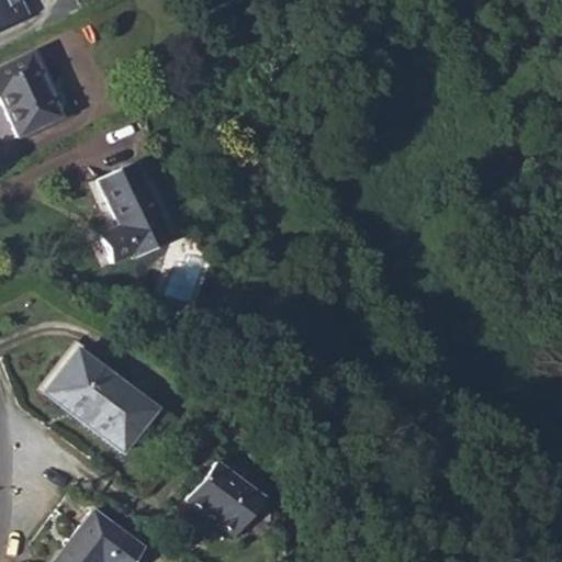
[(0,0),(0,30),(26,18),(17,0),(0,0)]
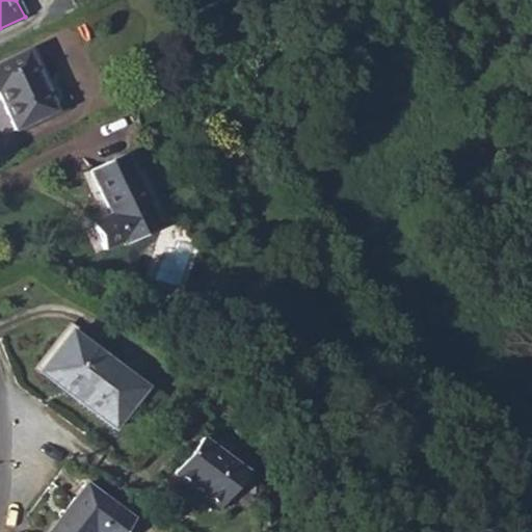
[(28,50),(0,62),(0,97),(16,131),(57,110),(28,50)]
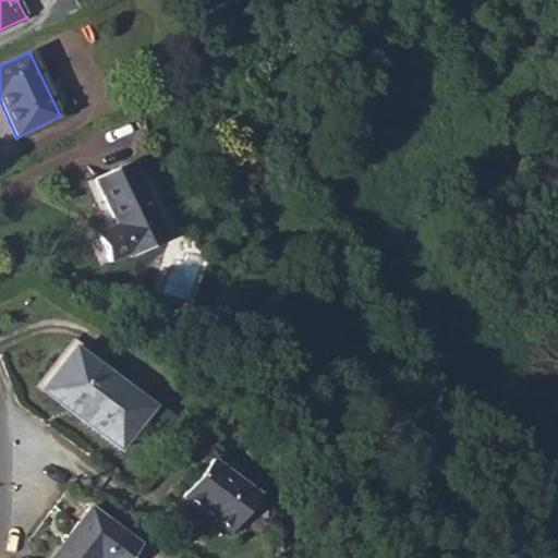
[(128,162),(93,180),(114,225),(96,233),(109,261),(128,252),(130,257),(165,240),(128,162)]
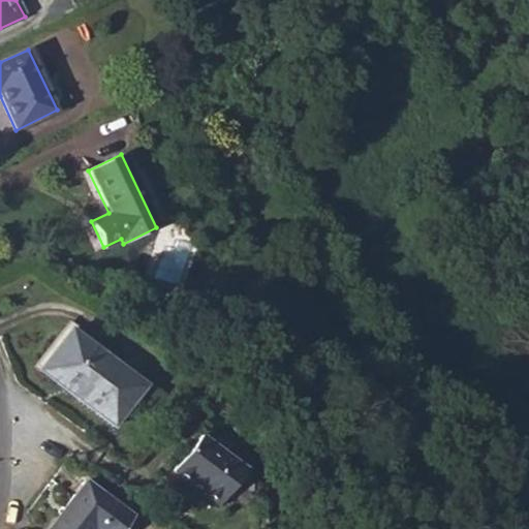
[(81,393),(76,399),(113,427),(144,386),(69,330),(43,365),(81,393)]
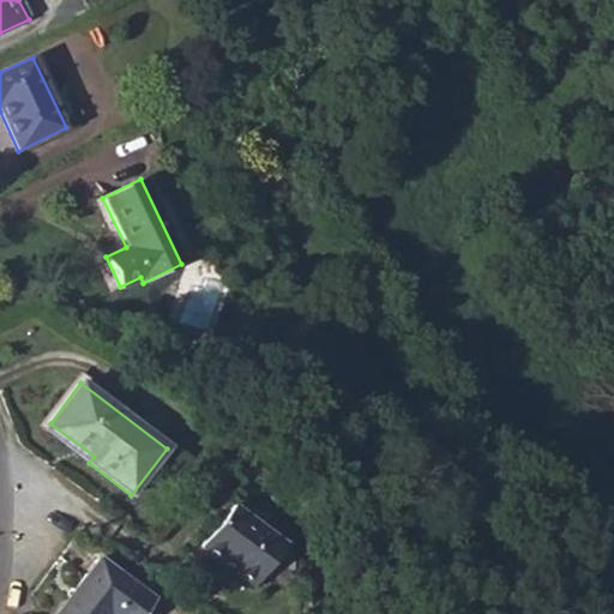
[(46,431),(89,463),(94,456),(50,423),(46,431)]
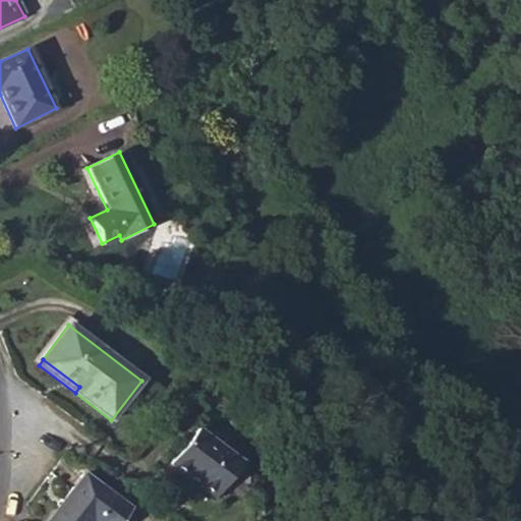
[(194,430),(169,464),(214,498),(239,463),(194,430)]
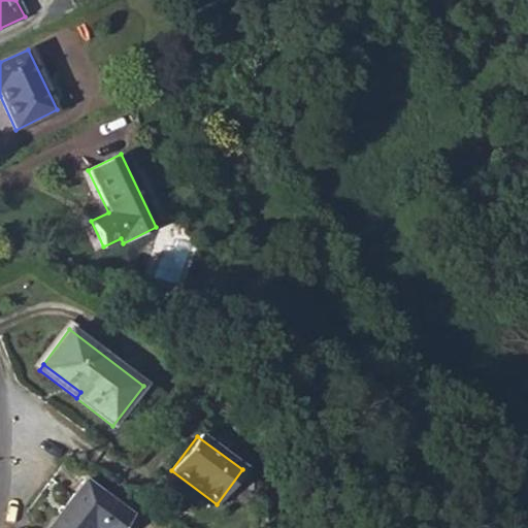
[(84,482),(46,527),(121,527),(130,517),(84,482)]
